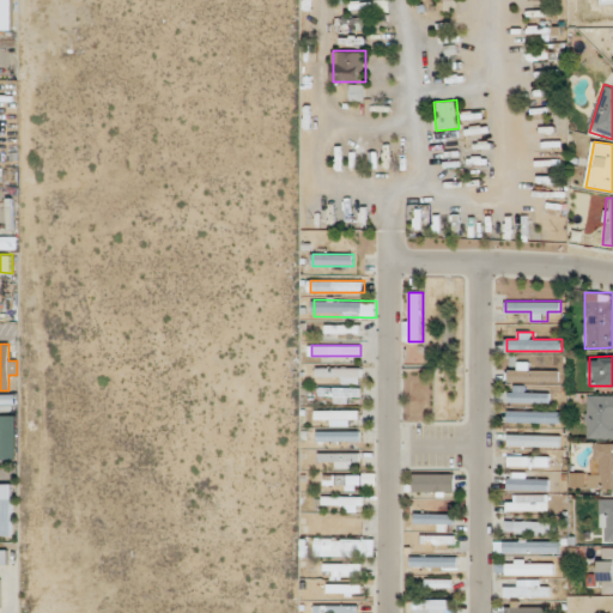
[(532,363),(519,363),(519,369),(509,369),(509,382),(560,382),(560,369),(532,369),(532,363)]
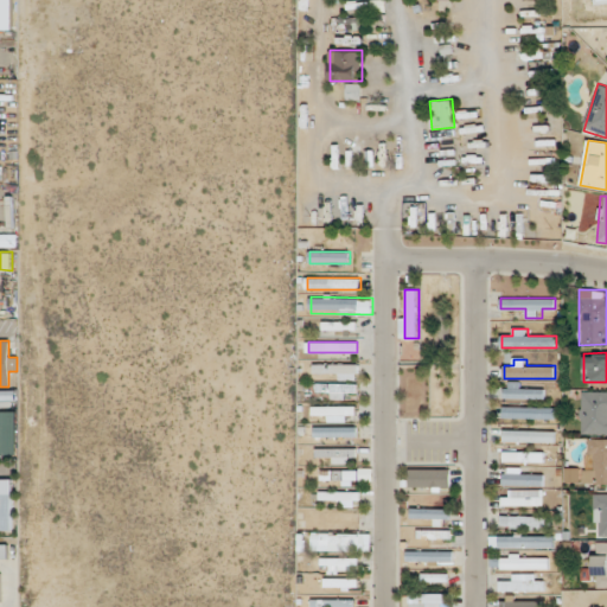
[(359,364),(314,364),(314,378),(359,378),(359,364)]
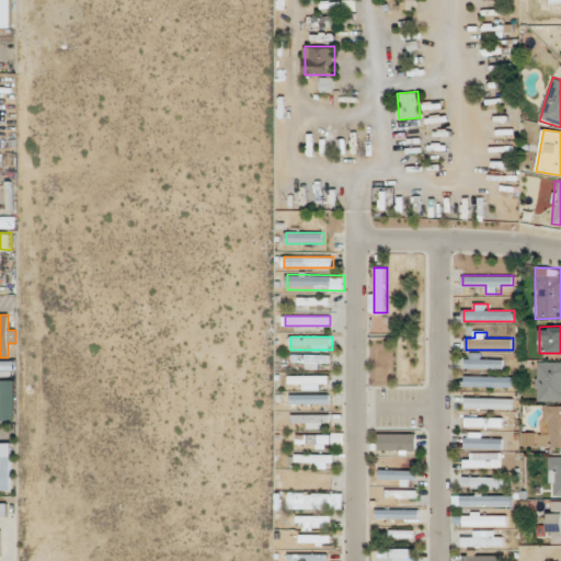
[(503,368),(502,353),(466,354),(467,369),(503,368)]
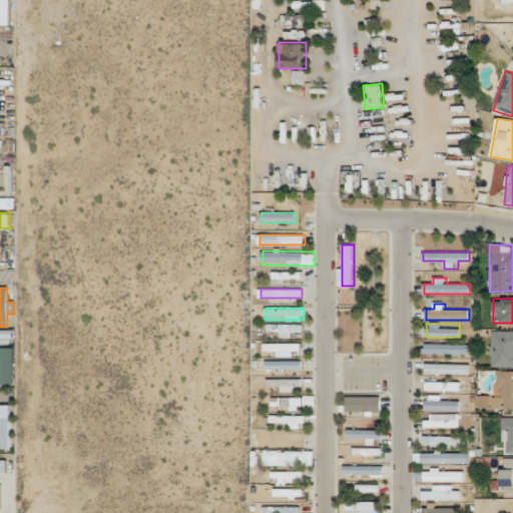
[(303,336),(303,325),(269,325),(269,336),(303,336)]
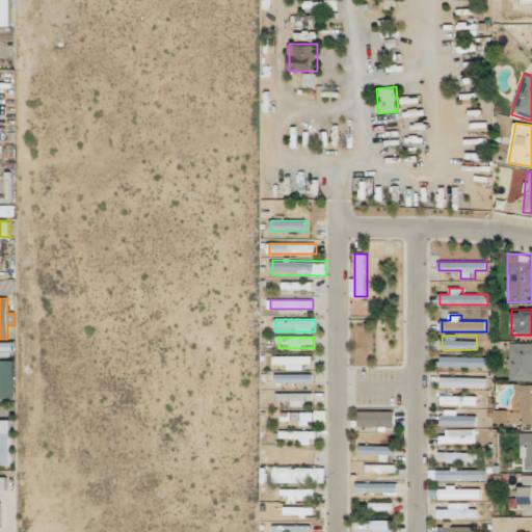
[(509,381),(531,380),(531,342),(509,343),(509,381)]
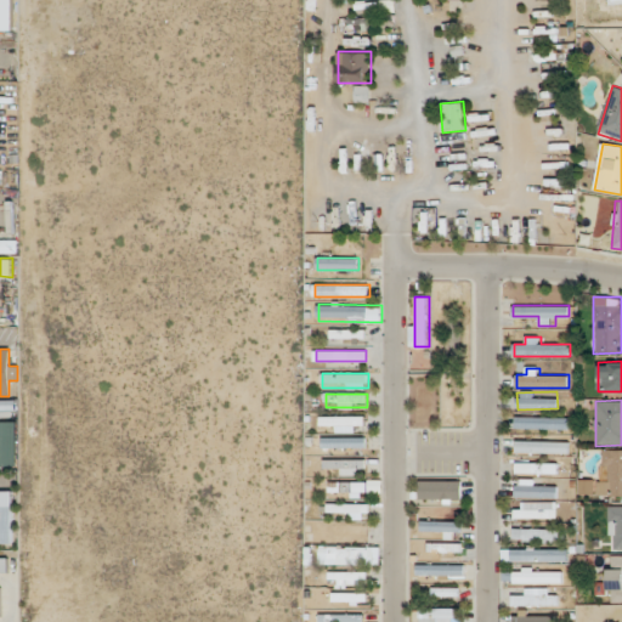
[(366,416),(321,417),(321,431),(366,430),(366,416)]
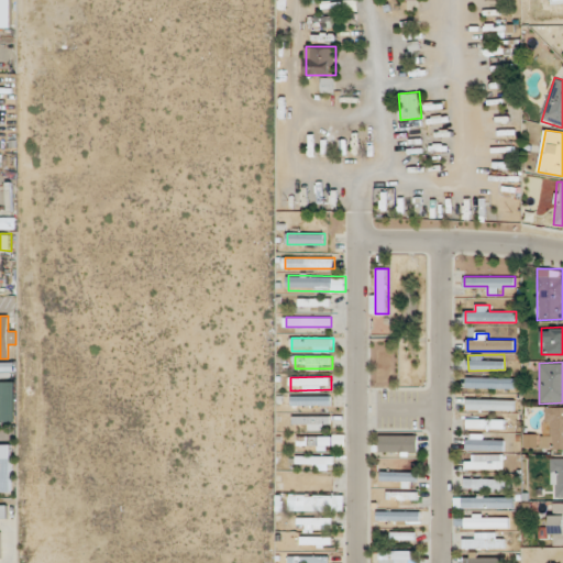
[(515,376),(467,376),(467,388),(515,388),(515,376)]
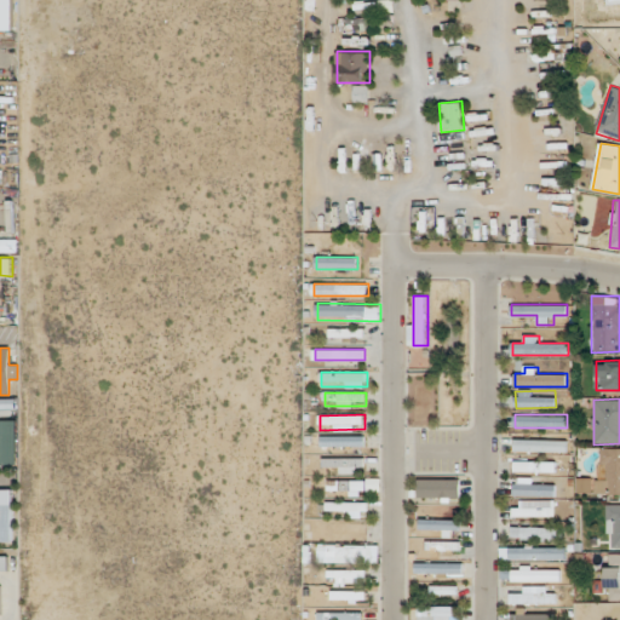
[(365,436),(322,436),(322,447),(365,447),(365,436)]
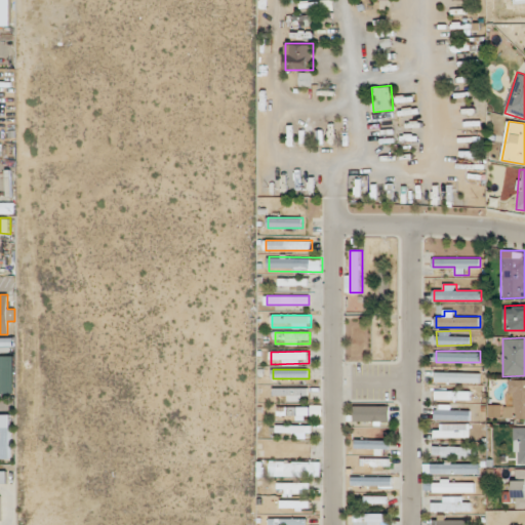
[(436,381),(475,381),(475,371),(436,371),(436,381)]
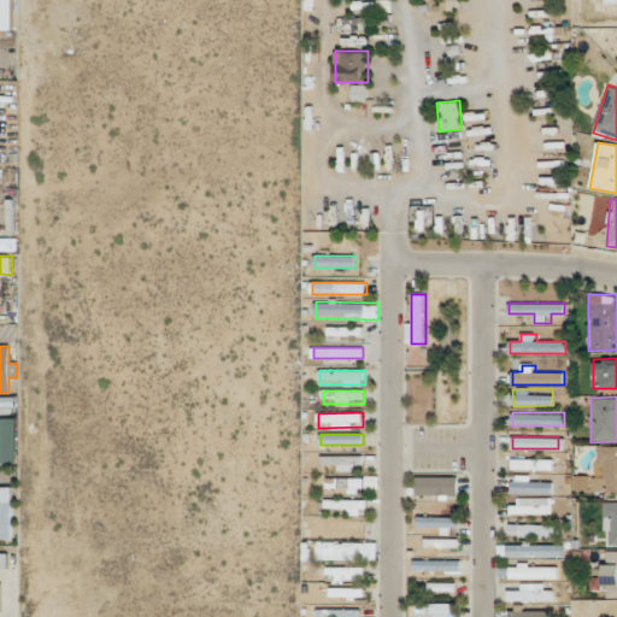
[(594,492),(616,492),(616,445),(597,446),(597,468),(595,468),(594,492)]
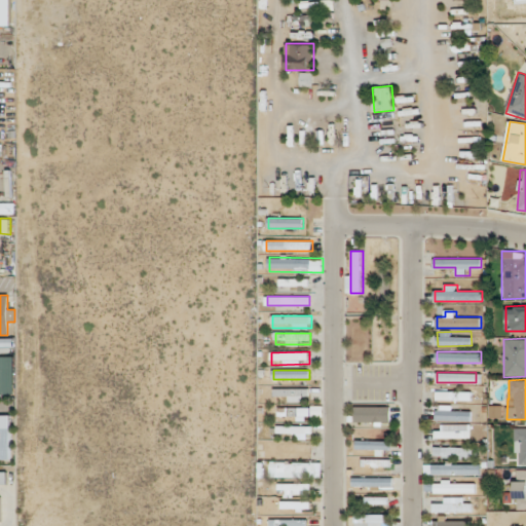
[(309,388),(275,388),(275,401),(309,402),(309,388)]
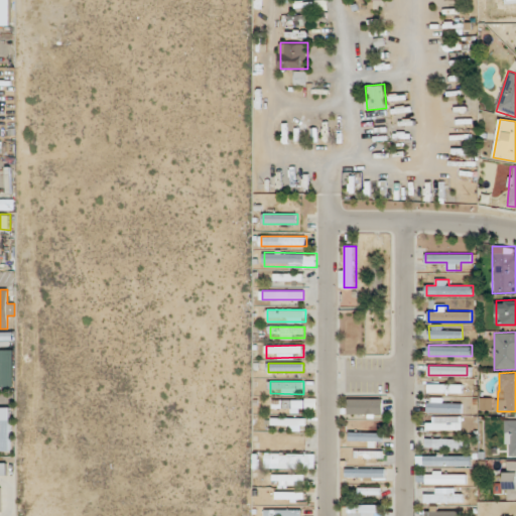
[(464,383),(428,383),(428,393),(464,393),(464,383)]
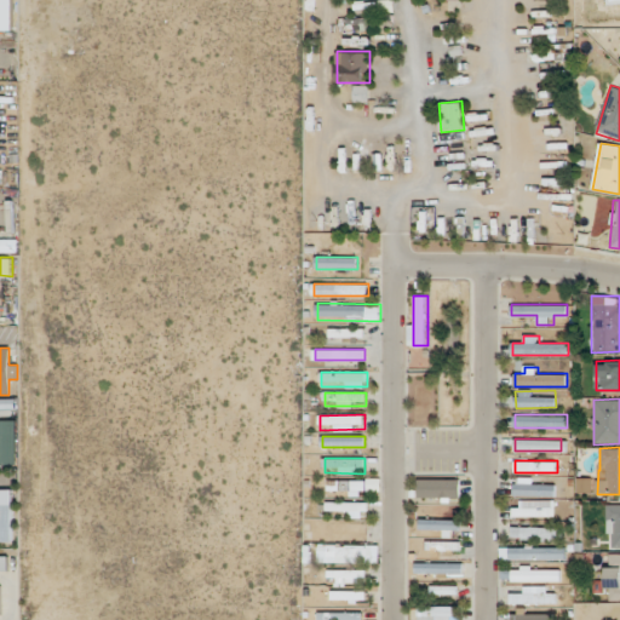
[(514,497),(556,497),(556,478),(514,478),(514,497)]
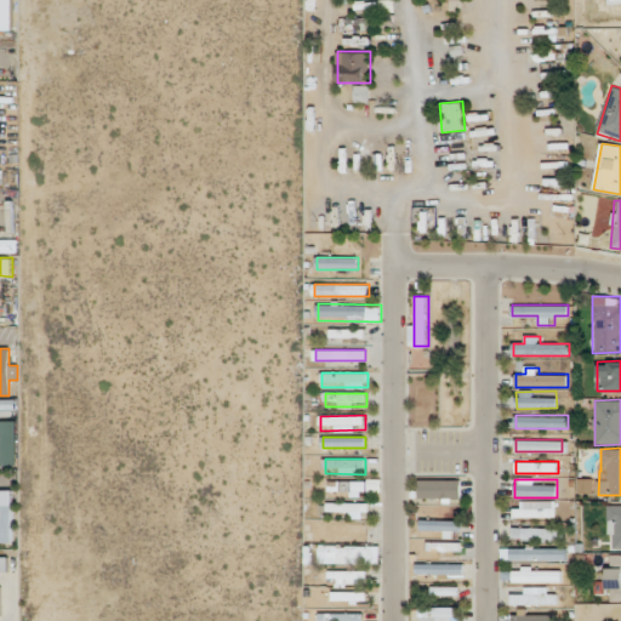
[(329,480),(329,491),(381,491),(381,480),(329,480)]
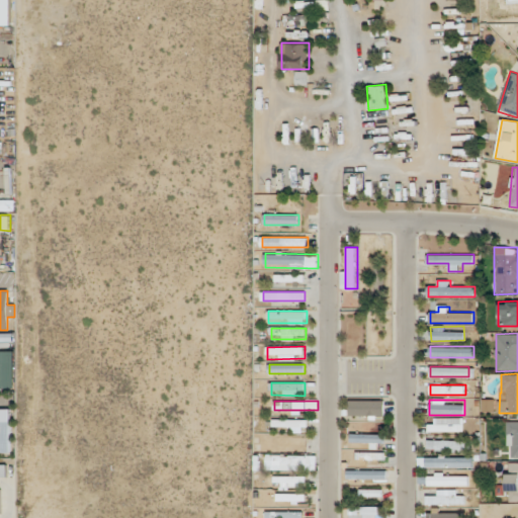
[(384,401),(350,401),(350,416),(384,416),(384,401)]
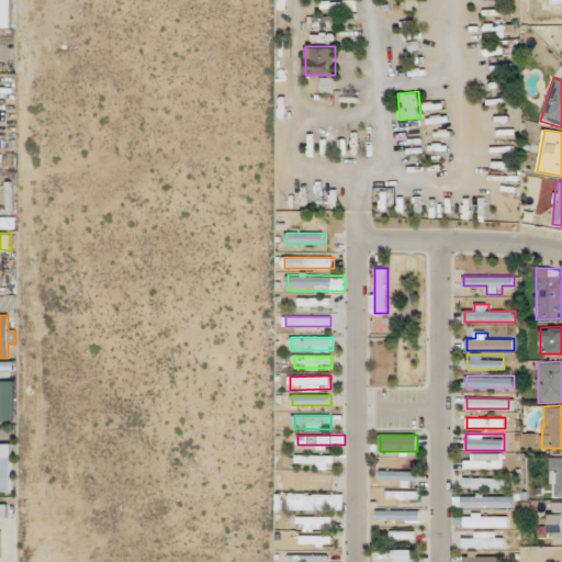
[(334,454),(296,454),(296,468),(334,468),(334,454)]
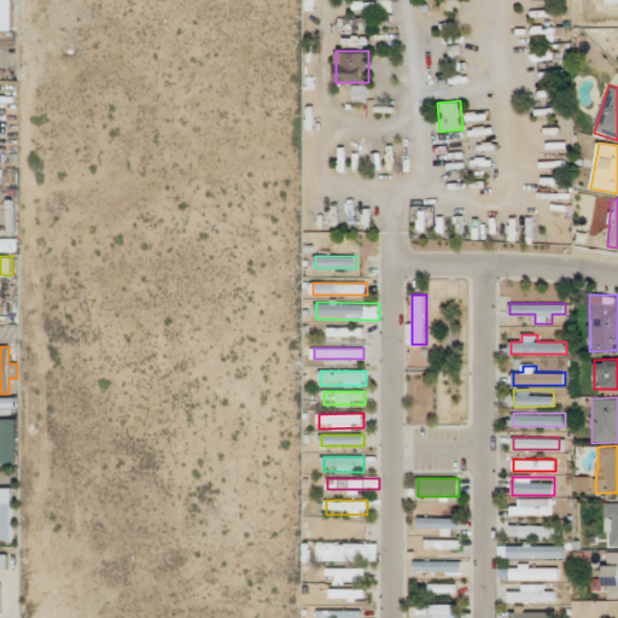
[(512,500),(512,514),(554,514),(554,500),(512,500)]
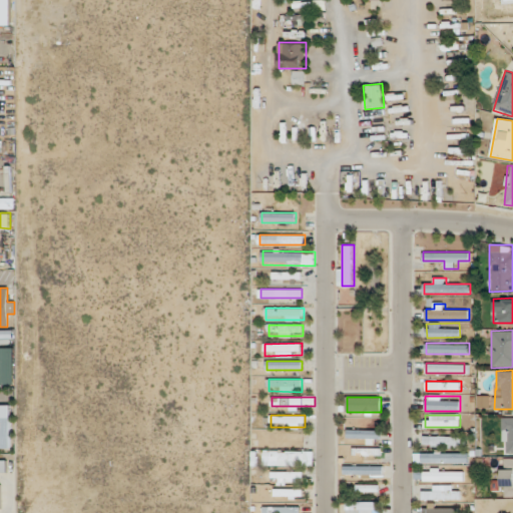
[(0,448),(12,449),(12,417),(0,416),(0,448)]
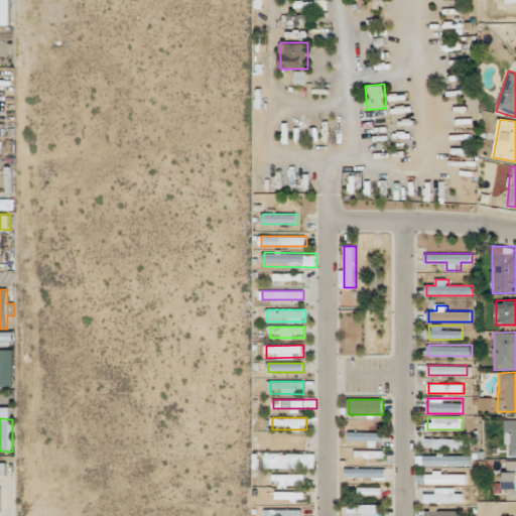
[(506,456),(515,455),(515,418),(506,419),(506,456)]
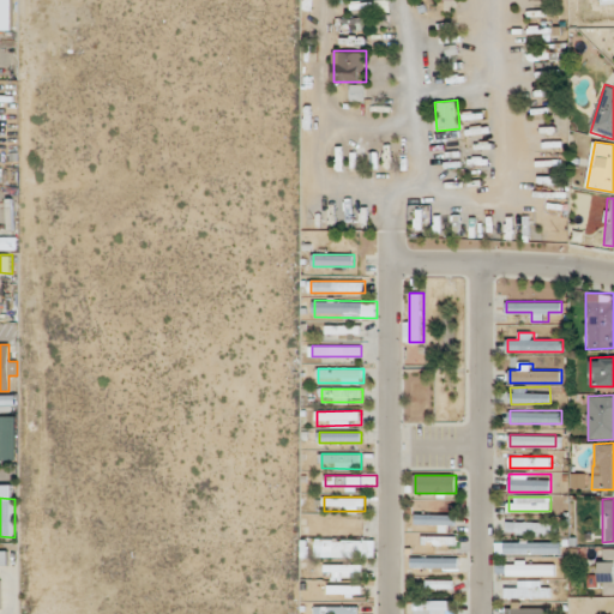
[(416,525),(443,525),(443,530),(450,530),(450,528),(457,528),(457,513),(416,513),(416,525)]
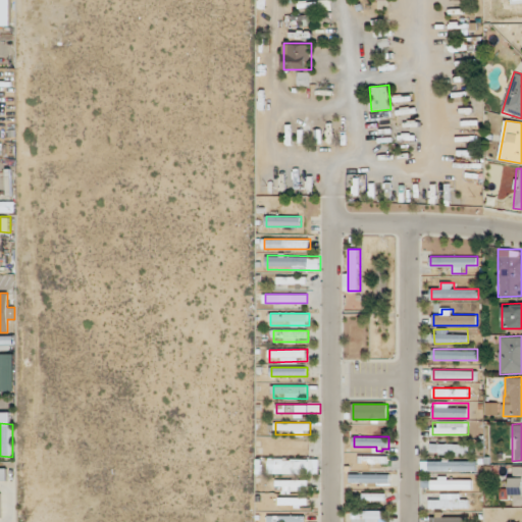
[(278,450),(309,450),(309,440),(278,440),(278,450)]
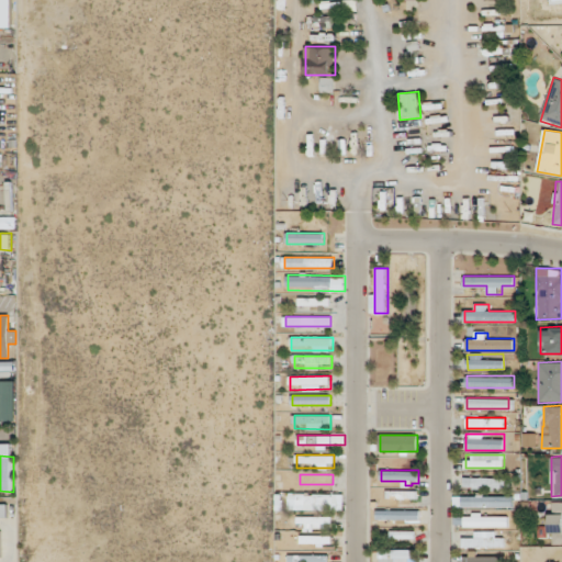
[(464,490),(510,490),(510,478),(464,478),(464,490)]
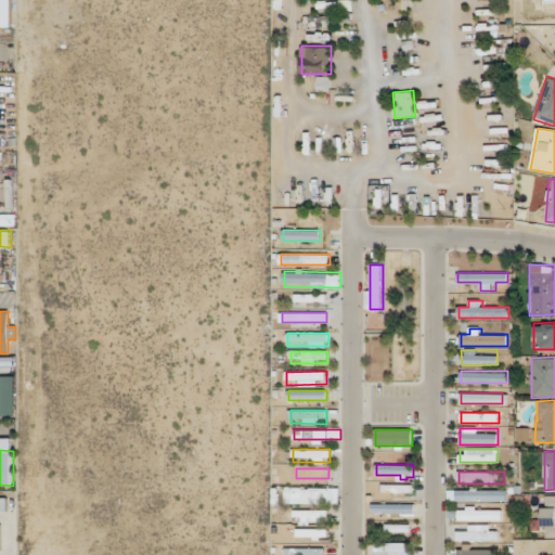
[(383,494),(412,494),(412,483),(383,483),(383,494)]
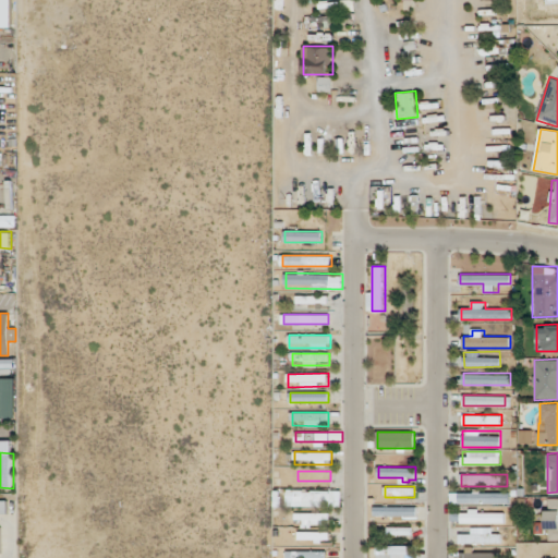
[(330,492),(295,492),(295,501),(330,501),(330,492)]
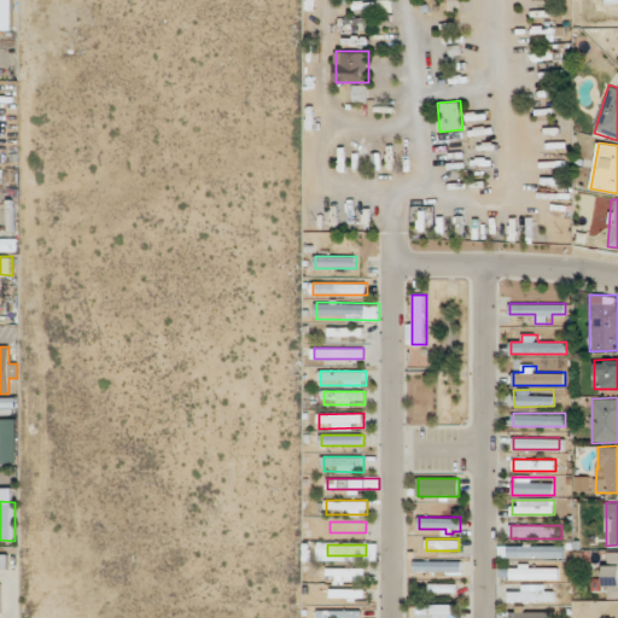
[(508,544),(508,558),(564,558),(564,544),(508,544)]
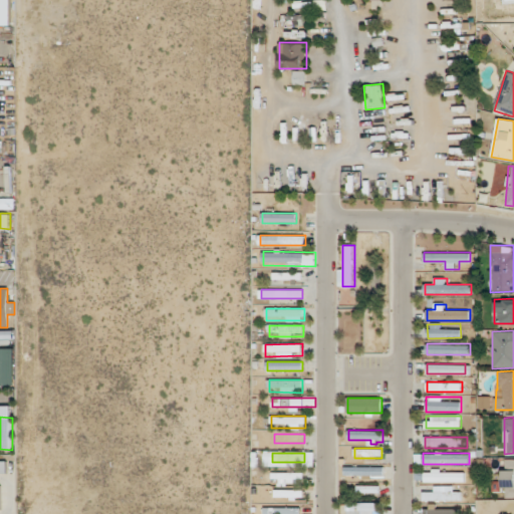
[(0,473),(9,473),(9,461),(0,460),(0,473)]
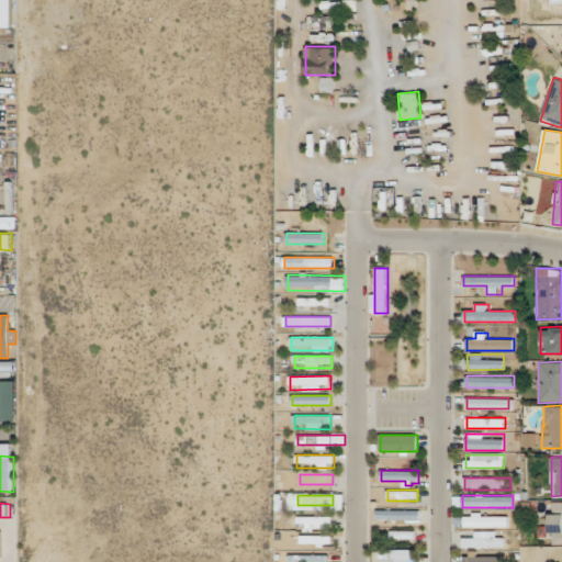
[(420,509),(378,509),(378,520),(420,520),(420,509)]
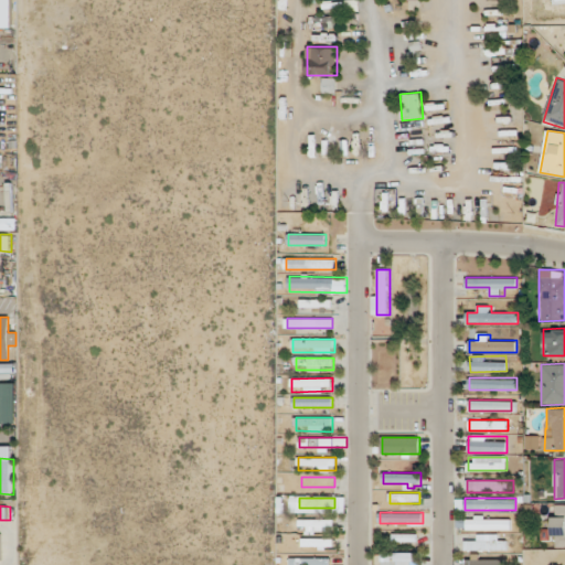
[(299,530),(334,530),(334,519),(299,519),(299,530)]
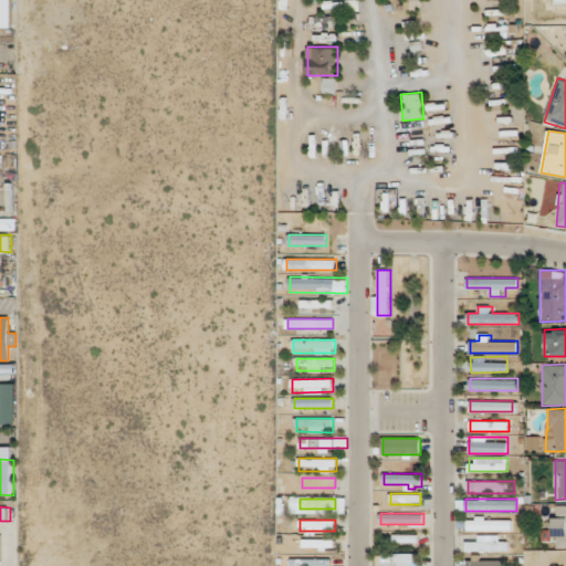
[(512,520),(458,520),(458,531),(512,531),(512,520)]
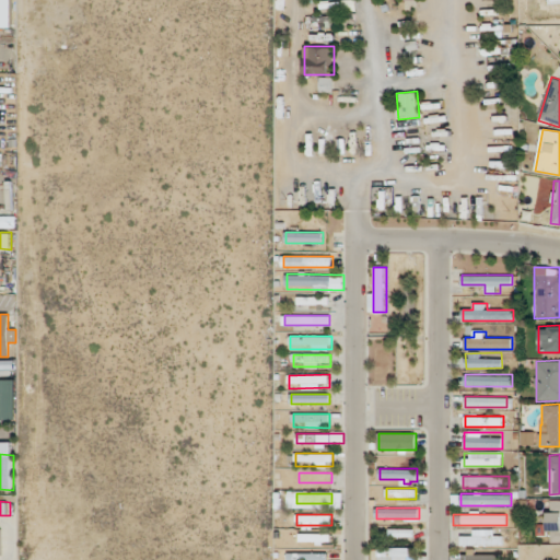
[(502,529),(473,529),(473,534),(462,535),(462,546),(502,545),(502,529)]
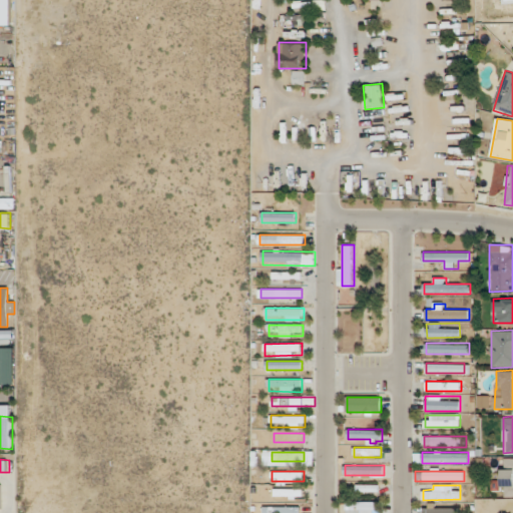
[(304,488),(275,488),(275,497),(304,497),(304,488)]
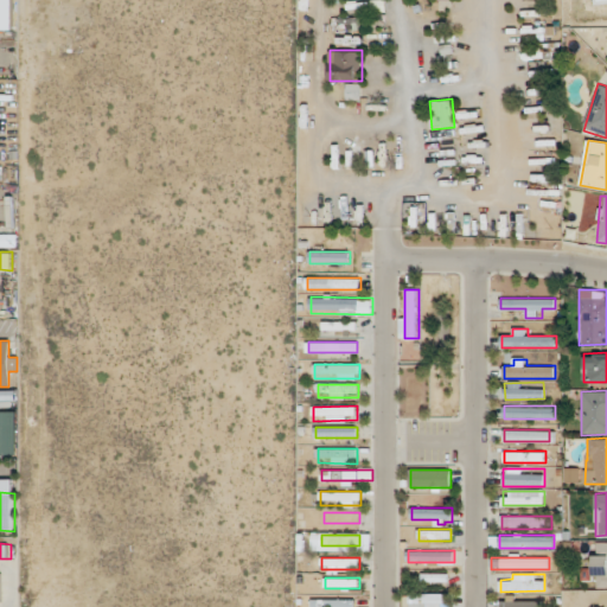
[(448,606),(449,593),(410,593),(410,606),(448,606)]
